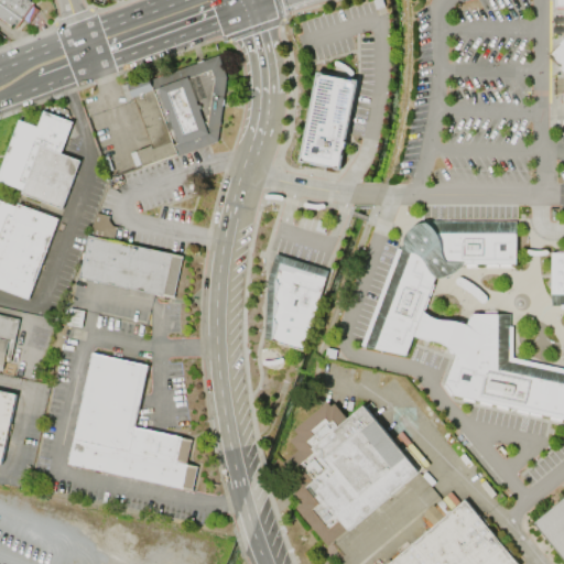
[(17,29),(0,17),(0,0),(30,0),(35,3),(33,6),(40,10),(31,23),(24,19),(17,29)]
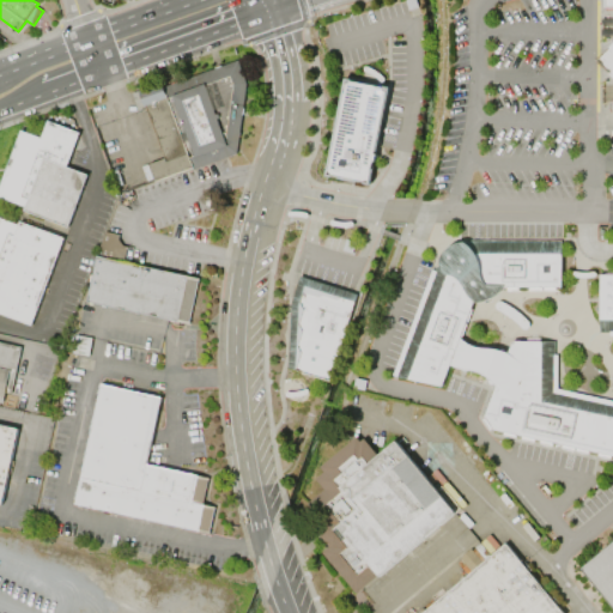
[(612,0),(602,0),(602,8),(612,8),(612,43),(595,62),(612,80),(612,128),(607,131),(607,138),(612,138),(612,0)]
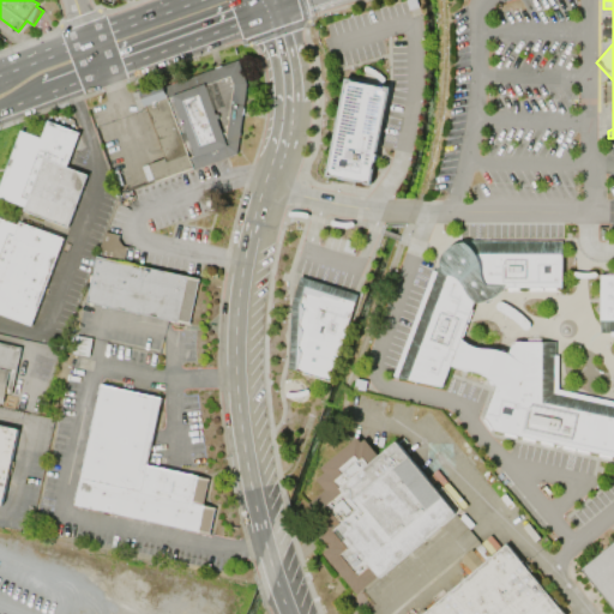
[(162,86),(238,60),(246,83),(235,154),(192,169),(192,167),(154,181),(146,164),(164,158),(146,108),(138,112),(131,92),(137,90),(137,89),(160,80),(162,86)]
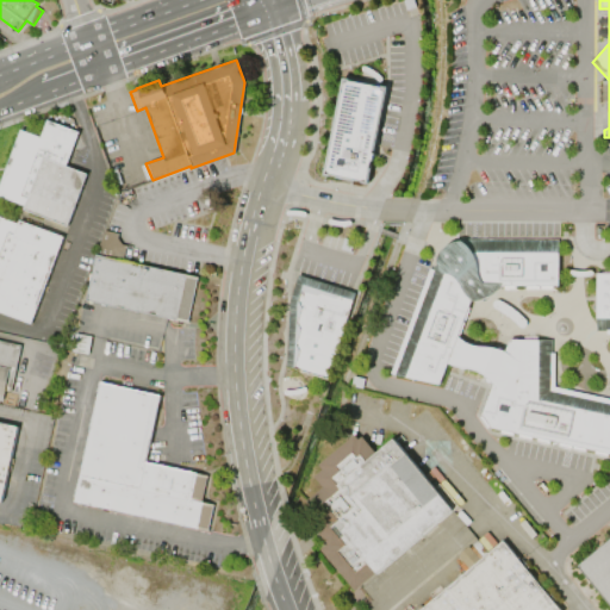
[(341,81),(380,89),(368,155),(371,155),(369,162),(367,161),(362,182),(322,175),(341,81)]
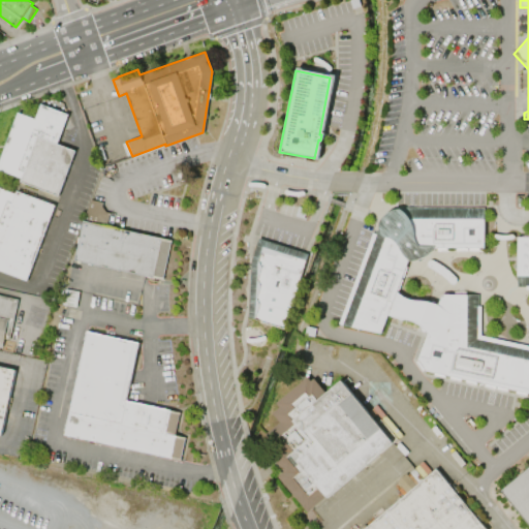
[(0,170),(0,158),(18,113),(33,118),(39,103),(67,114),(56,144),(74,150),(57,196),(19,182),(20,179),(0,170)]
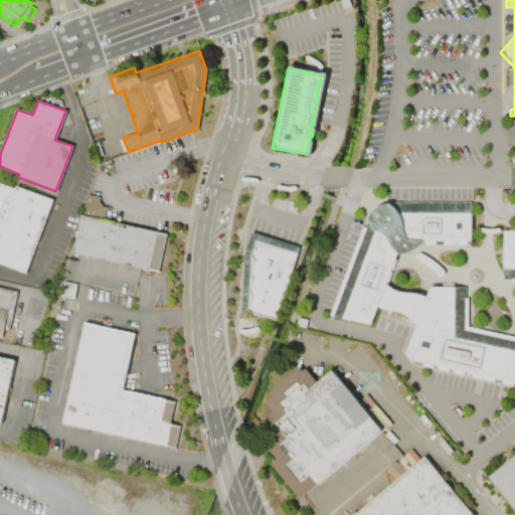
[(53,200),(26,274),(0,264),(0,183),(15,189),(16,186),(53,200)]
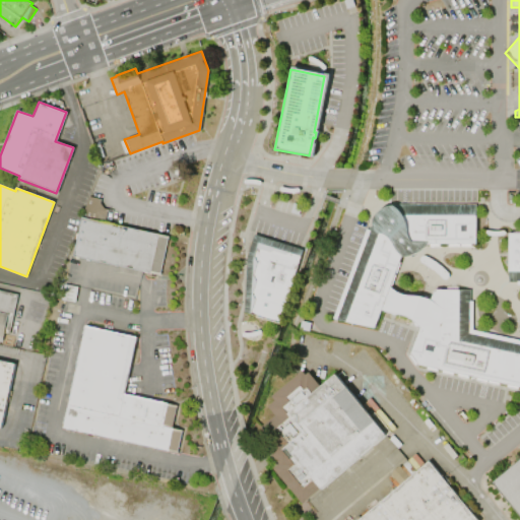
[(158,273),(72,254),(80,217),(82,217),(87,196),(101,198),(100,203),(103,208),(107,209),(105,222),(167,237),(158,273)]
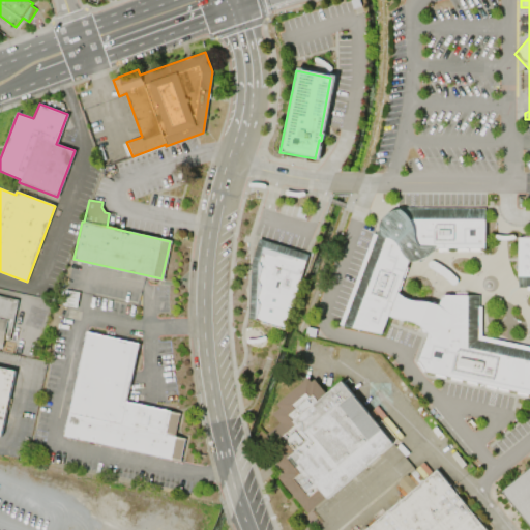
[(484,208),(484,248),(433,249),(432,251),(431,252),(431,253),(430,254),(429,254),(428,255),(427,256),(425,257),(424,257),(423,258),(422,259),(421,259),(419,260),(418,260),(417,260),(416,260),(415,260),(413,260),(412,260),(411,260),(409,260),(408,260),(396,290),(398,292),(403,296),(407,299),(413,300),(420,301),(428,301),(436,303),(438,305),(442,294),(478,295),(478,307),(481,307),(481,336),(529,347),(529,393),(425,372),(417,360),(428,332),(424,328),(420,325),(415,322),(408,320),(401,320),(393,318),(387,316),(380,334),(339,324),(373,233),(375,234),(377,230),(380,232),(380,229),(380,228),(380,226),(380,225),(380,224),(380,223),(380,222),(381,221),(381,218),(382,217),(383,216),(383,215),(384,215),(385,214),(386,213),(387,212),(388,212),(389,211),(390,210),(391,210),(393,210),(394,210),(395,209),(396,209),(398,209),(399,209),(400,209),(401,210),(403,208),(484,208)]
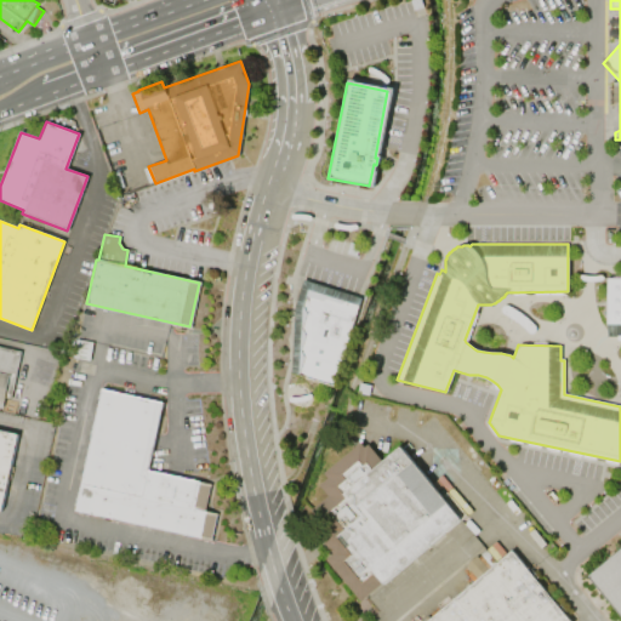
[(607,278),(620,278),(620,336),(605,336),(607,278)]
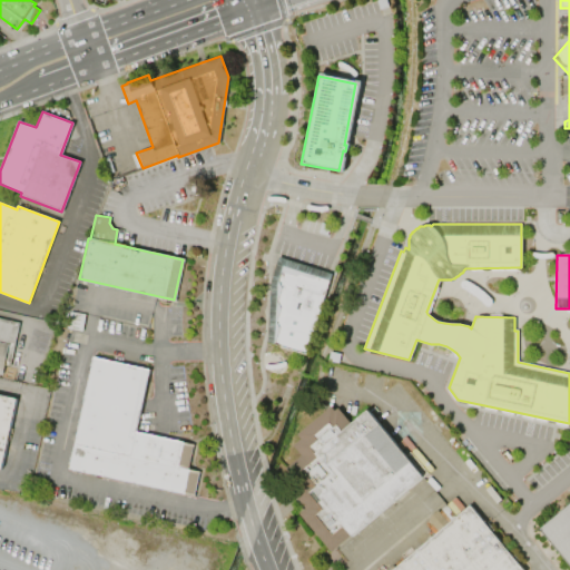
[(331,274),(304,354),(267,342),(269,281),(278,256),(331,274)]
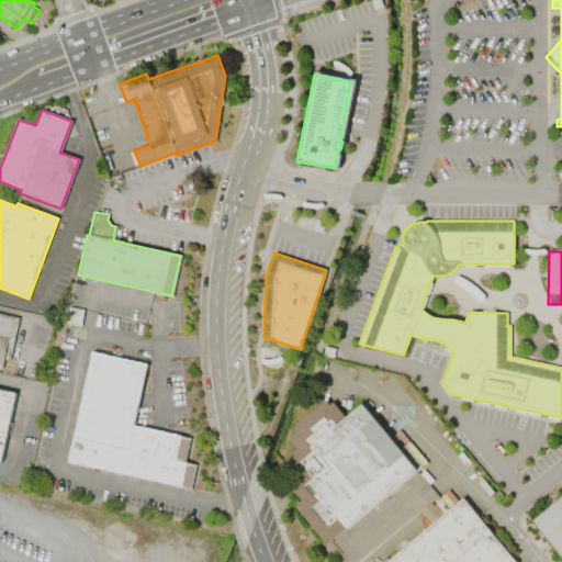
[(0,313),(19,317),(10,360),(3,359),(1,369),(0,369),(0,313)]
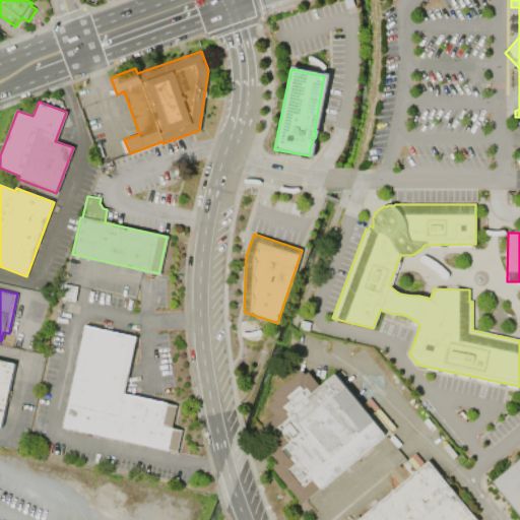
[(177,452),(62,427),(83,325),(136,337),(124,394),(176,405),(172,428),(182,431),(177,452)]
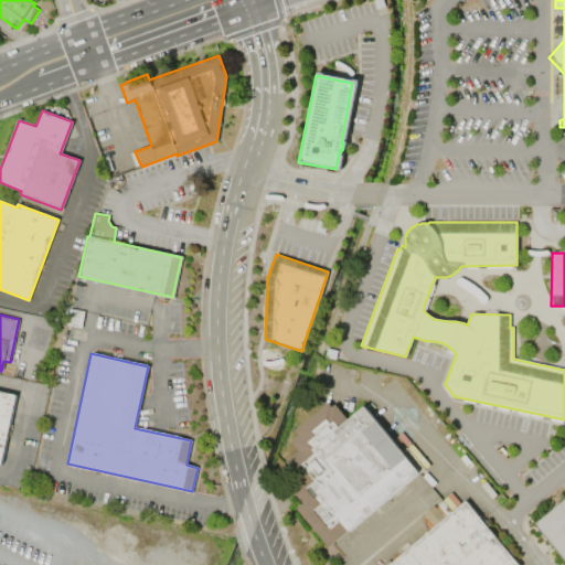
[(0,391),(16,395),(1,465),(0,464),(0,391)]
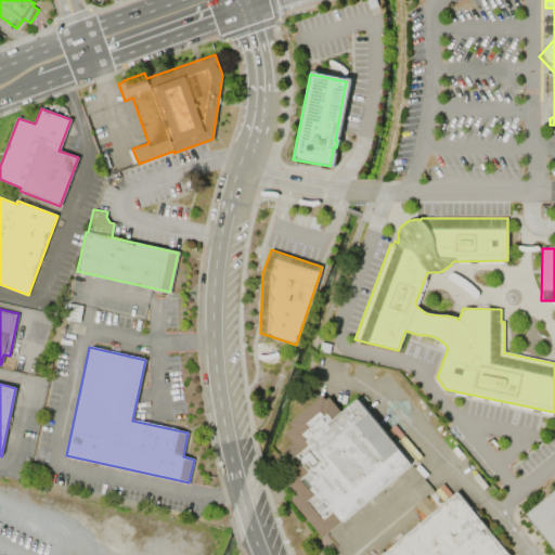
[(328,399),(339,413),(357,401),(410,468),(321,542),(292,504),(297,499),(288,486),(291,466),(289,449),(293,447),(285,436),(293,430),(288,425),(322,398),(325,402),(328,399)]
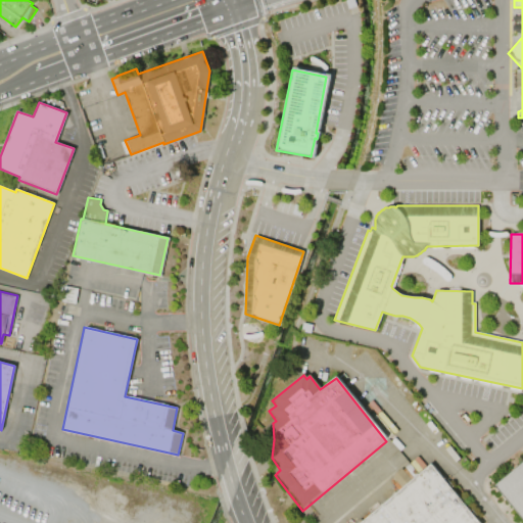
[(522,518),(496,485),(522,463),(522,518)]
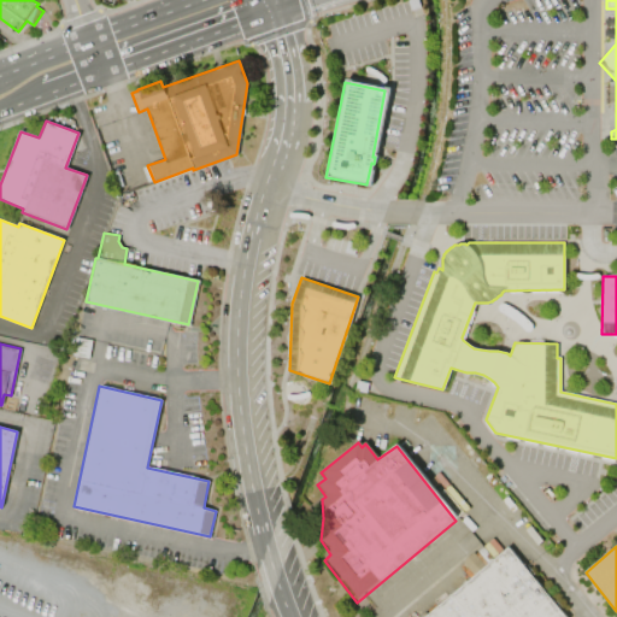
[(424,616),(509,547),(566,616),(424,616)]
